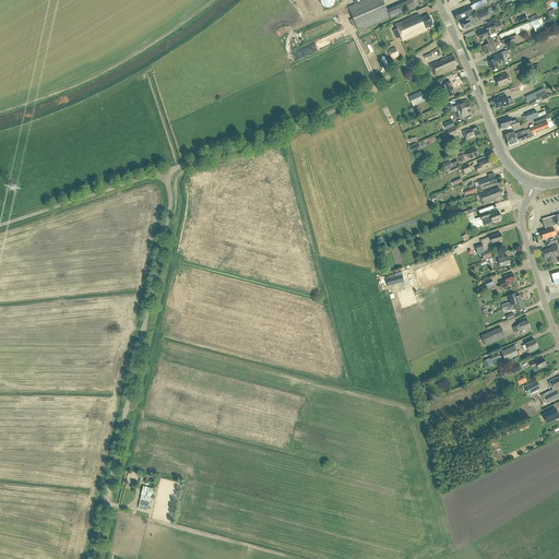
[(364,0),(348,7),(358,31),(390,18),(391,20),(416,9),(412,0),(409,0),(387,10),(381,0),(364,0)]
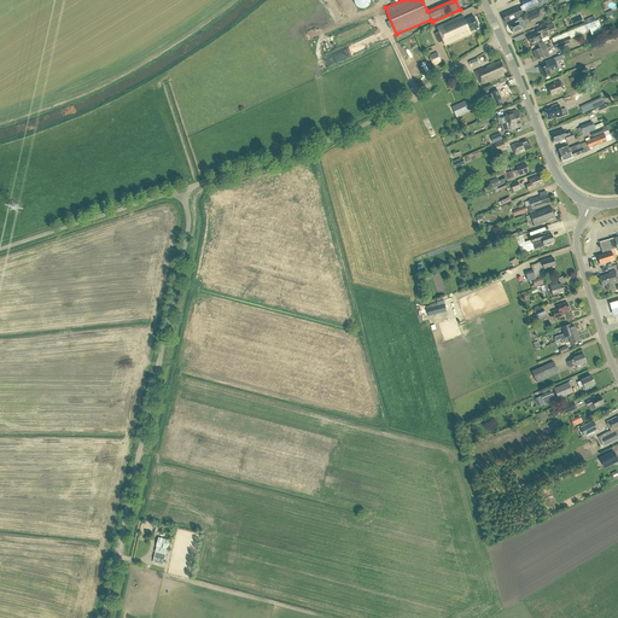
[(506,23),(524,15),(519,6),(502,15),(506,23)]
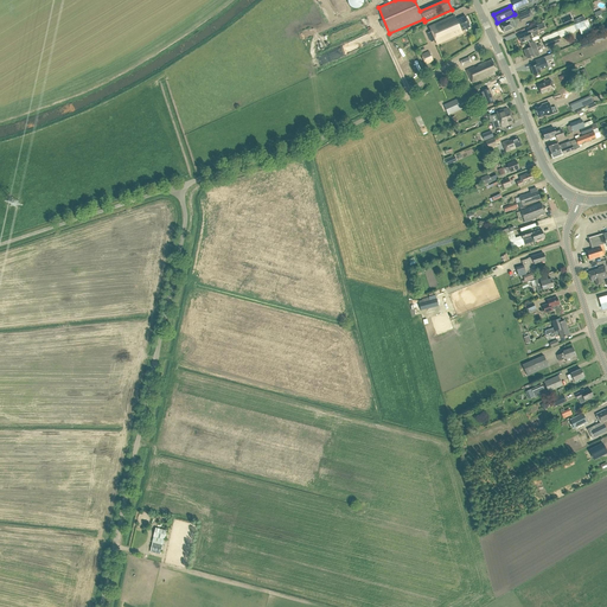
[(521,21),(532,17),(530,11),(518,16),(521,21)]
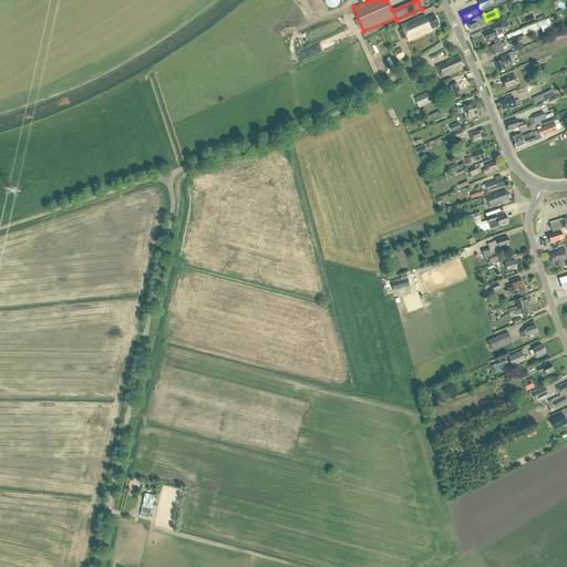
[(425,19),(423,14),(400,24),(406,41),(431,31),(430,29),(439,26),(434,16),(425,19)]
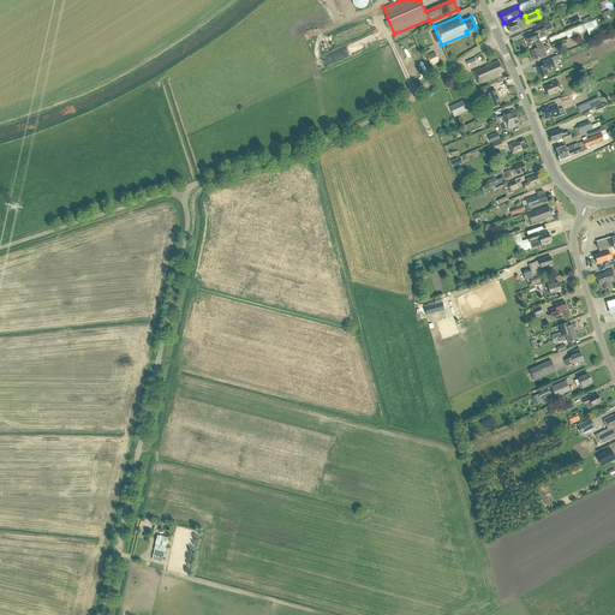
[(519,29),(523,27),(518,18),(514,19),(515,22),(507,25),(511,34),(520,29),(519,29)]
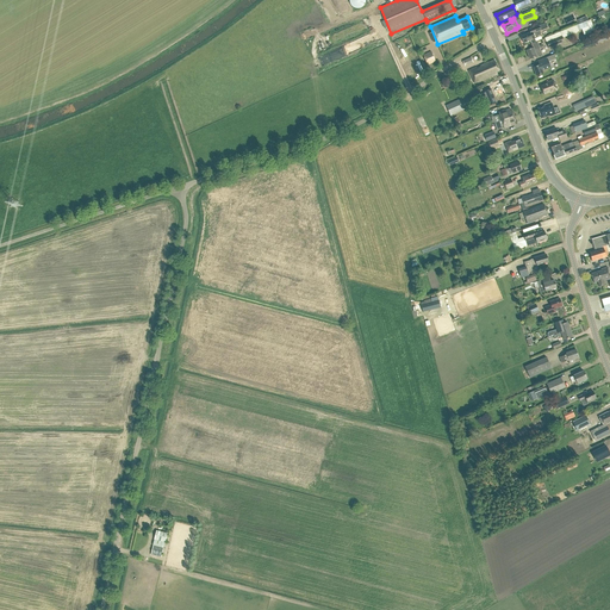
[(541,37),(540,31),(547,29),(546,24),(529,30),(530,33),(521,37),(523,43),(529,42),(530,44),(535,42),(534,39),(541,37)]
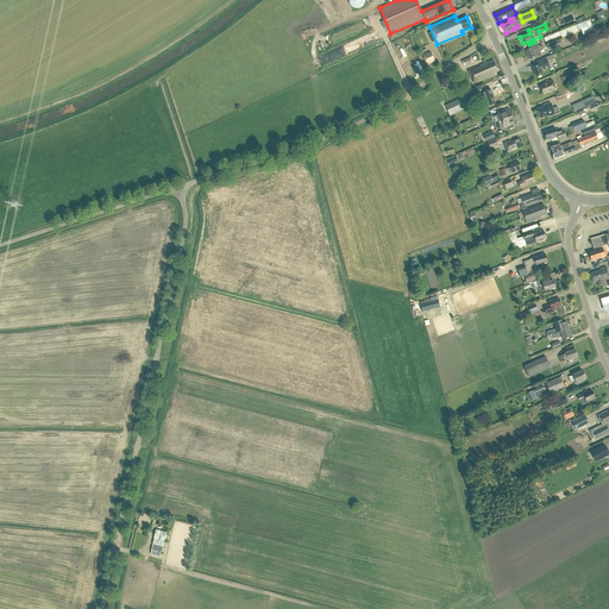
[(544,38),(547,49),(564,43),(559,32),(544,38)]
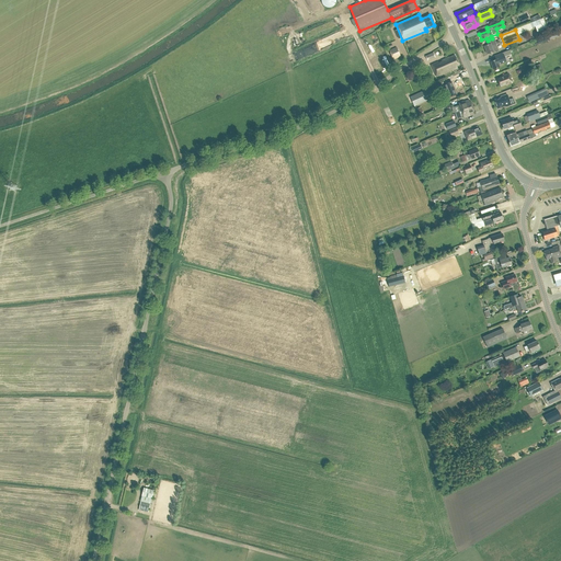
[(325,39),(321,41),(321,38),(313,41),(315,45),(319,44),(320,48),(327,46),(325,39)]
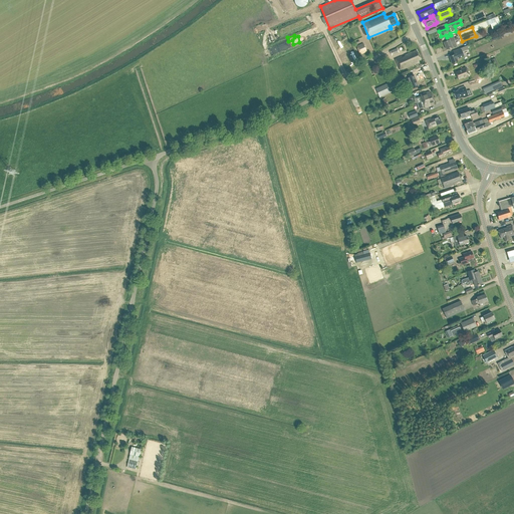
[(447,50),(457,46),(453,35),(448,37),(449,41),(444,43),(447,50)]
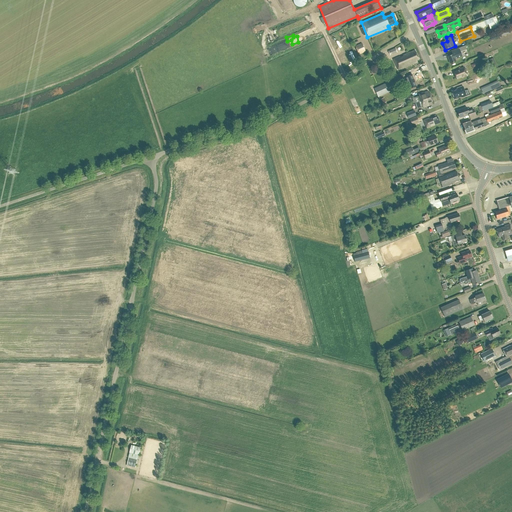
[(359,55),(365,52),(362,43),(355,46),(359,55)]
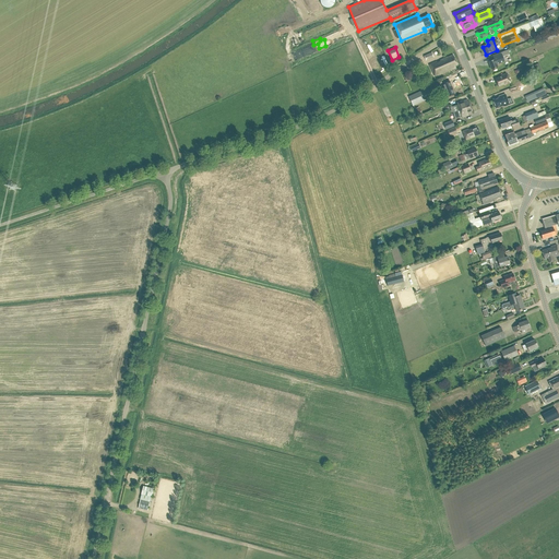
[(491,70),(498,68),(497,66),(502,63),(504,62),(502,57),(501,54),(494,57),(495,60),(489,62),(491,70)]
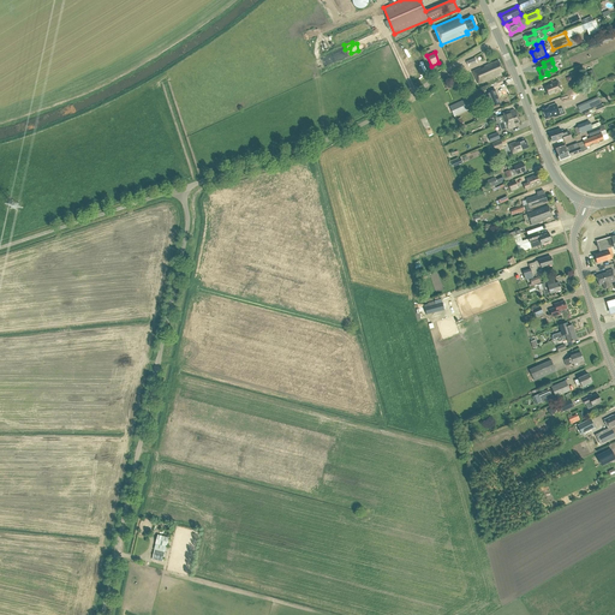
[(503,71),(497,60),(483,66),(484,67),(481,70),(479,67),(472,71),(478,84),(500,73),(500,72),(503,71)]
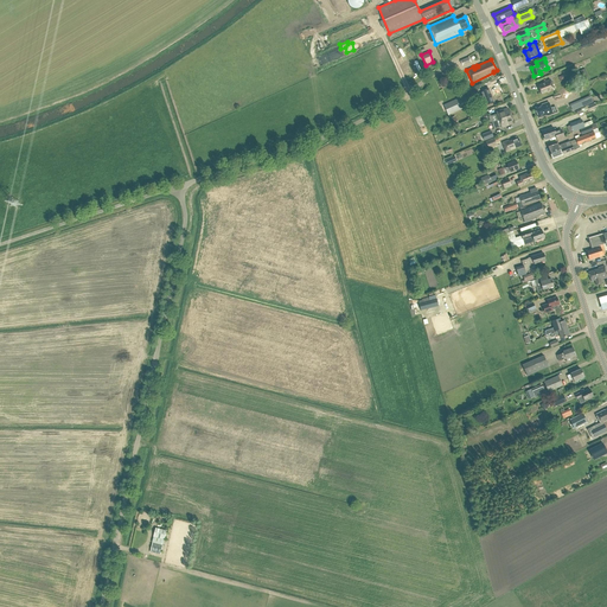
[(547,94),(554,90),(550,81),(544,83),(544,84),(538,87),(542,95),(547,93),(547,94)]
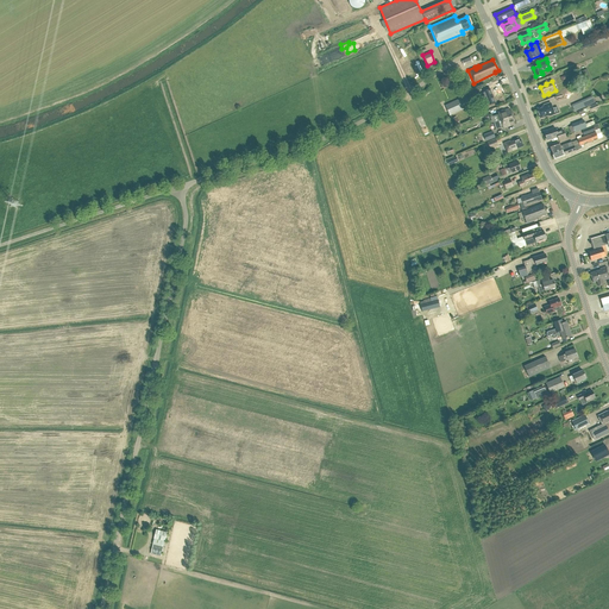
[(458,85),(450,88),(453,99),(462,96),(458,85)]
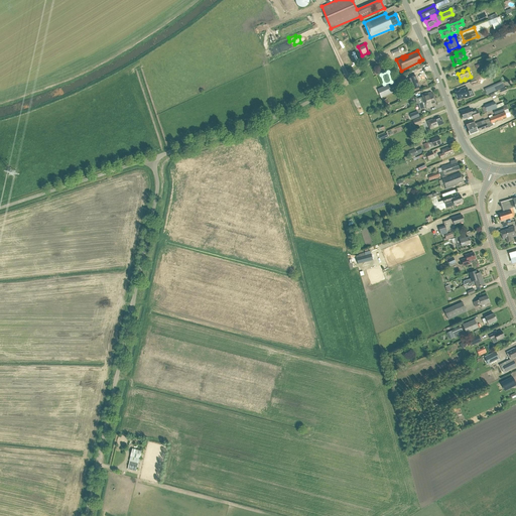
[(407,75),(401,77),(403,82),(405,81),(409,94),(413,92),(412,89),(419,87),(414,75),(408,77),(407,75)]
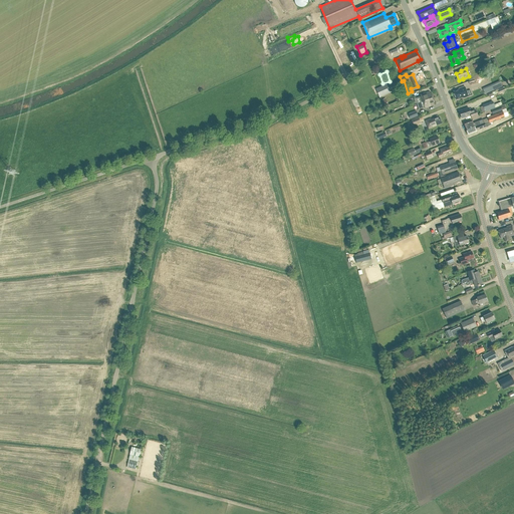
[(393,80),(375,89),(379,97),(397,89),(393,80)]
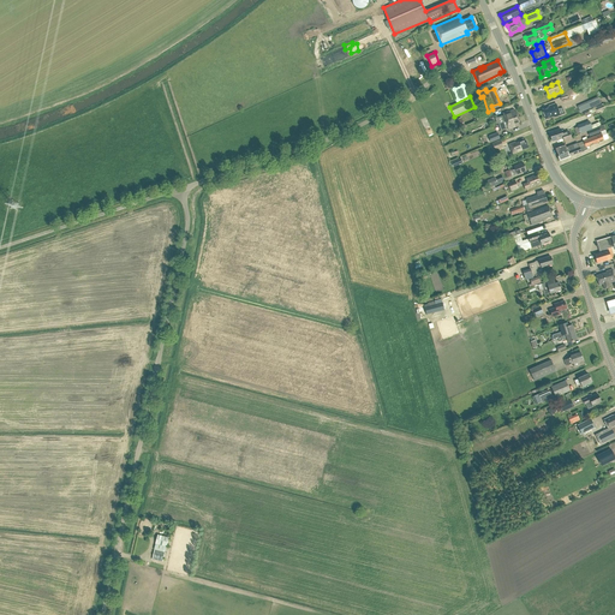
[(597,97),(577,106),(580,113),(599,105),(597,97)]
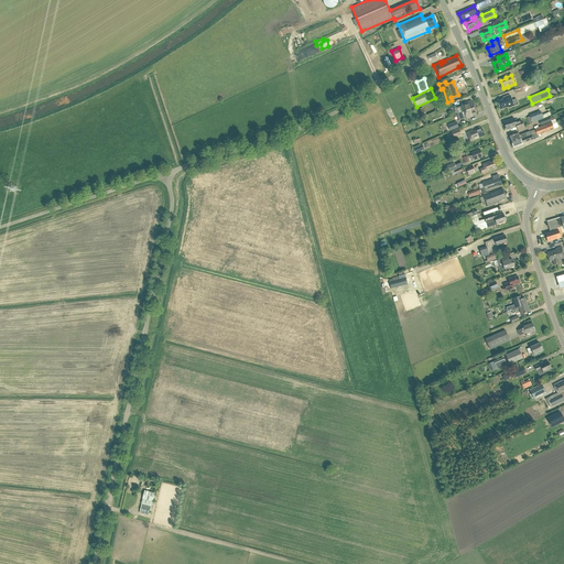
[(508,108),(513,106),(509,95),(503,97),(503,98),(498,100),(500,106),(499,108),(500,109),(501,109),(508,107),(508,108)]
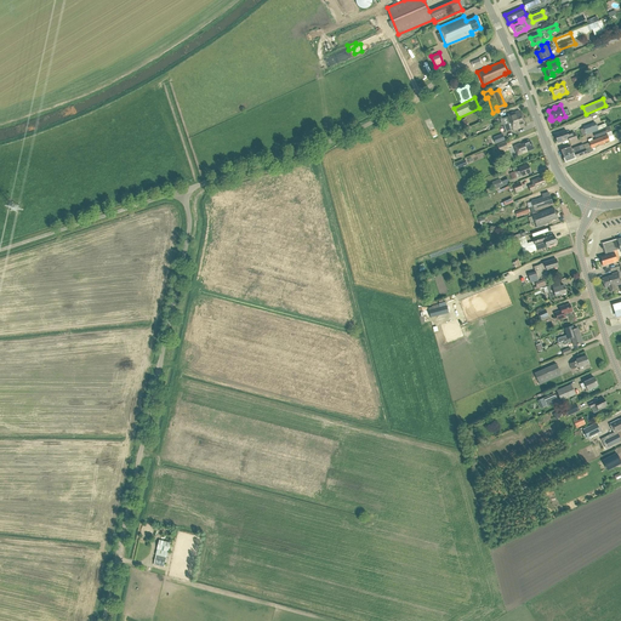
[(519,109),(508,113),(511,121),(523,118),(522,112),(520,112),(519,109)]
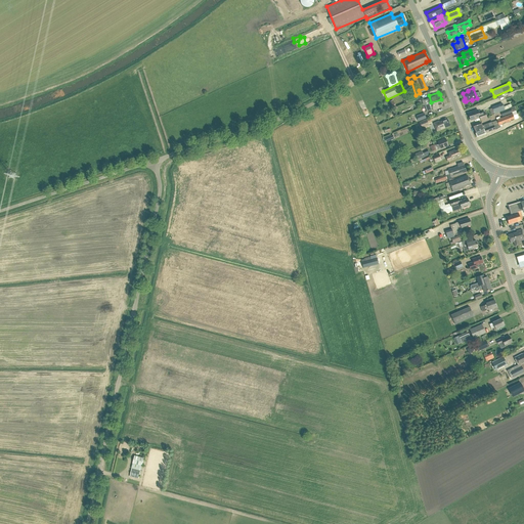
[(431,103),(425,105),(427,112),(431,110),(431,108),(432,108),(433,110),(442,106),(441,104),(442,103),(441,99),(431,102),(431,103)]
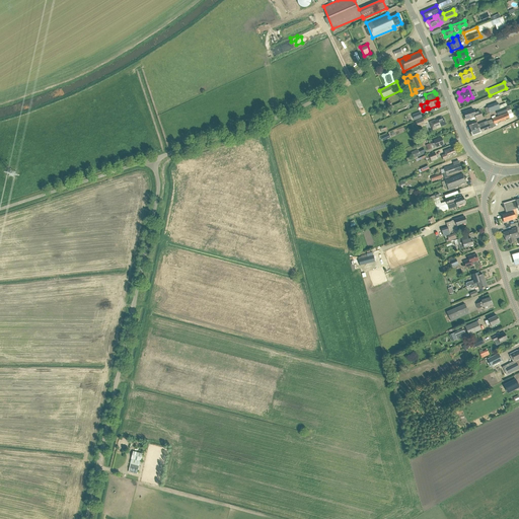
[(490,114),(500,109),(498,102),(488,106),(490,114)]
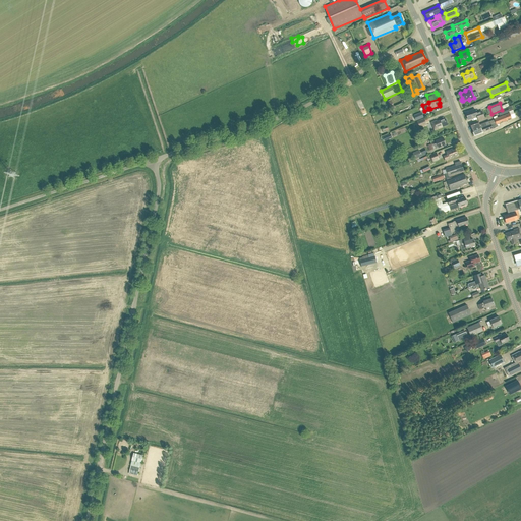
[(476,113),(474,110),(466,113),(468,120),(477,117),(478,120),(484,118),(481,111),(476,113)]
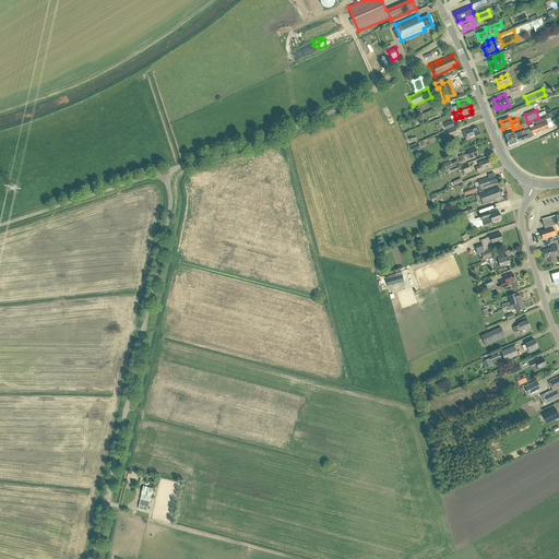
[(443,125),(445,130),(454,127),(452,121),(443,125)]
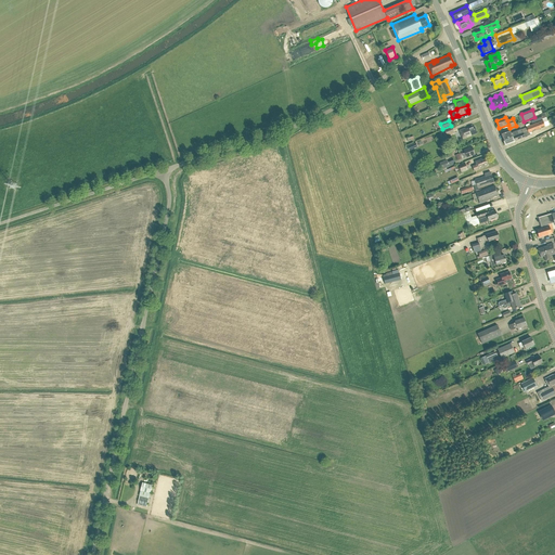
[(505,145),(525,138),(524,136),(529,133),(545,127),(543,120),(527,127),(528,131),(523,132),(523,133),(519,134),(503,140),(505,145)]
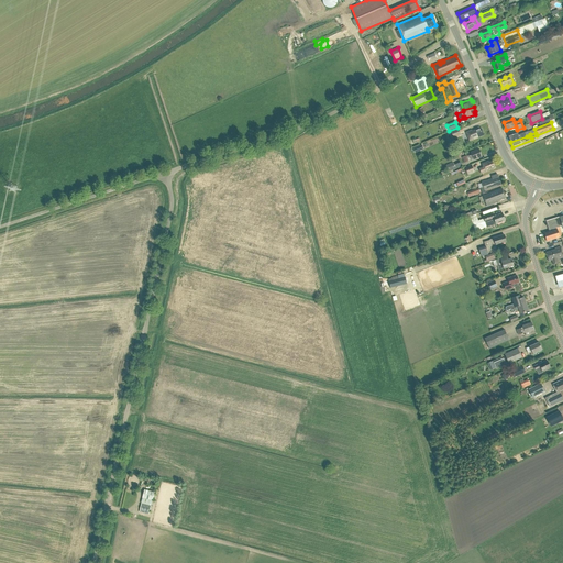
[(481,129),(479,127),(475,129),(475,130),(472,131),(472,130),(466,132),(470,141),(484,134),(482,129),(481,129)]
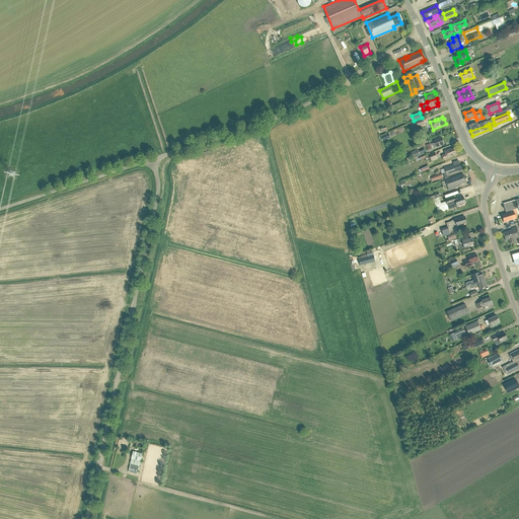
[(470,131),(486,126),(489,125),(488,122),(478,125),(477,123),(468,126),(470,131)]
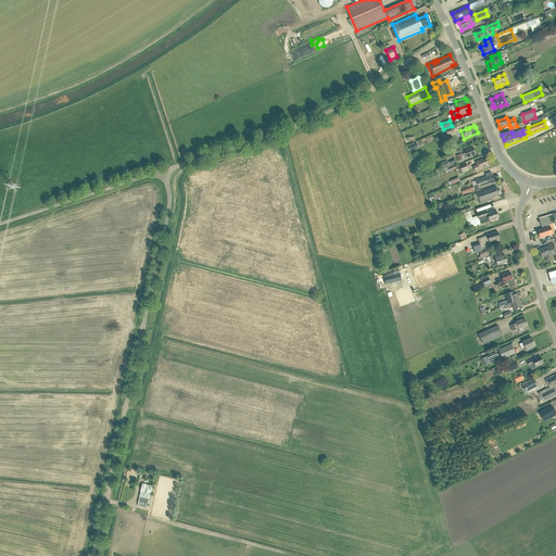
[(463,160),(467,158),(476,154),(472,147),(464,150),(465,153),(460,155),(463,160)]
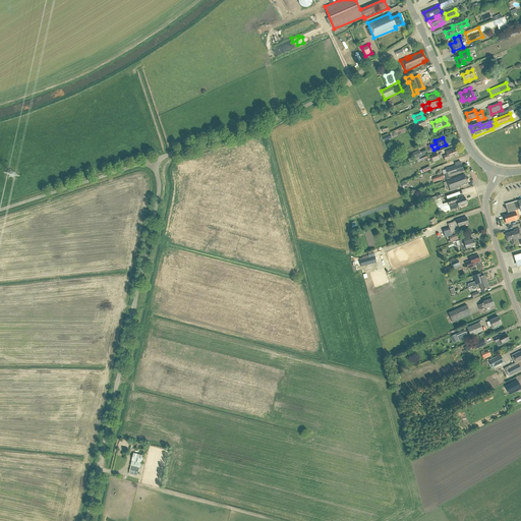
[(445,152),(446,155),(443,156),(445,160),(457,156),(454,149),(448,152),(448,151),(445,152)]
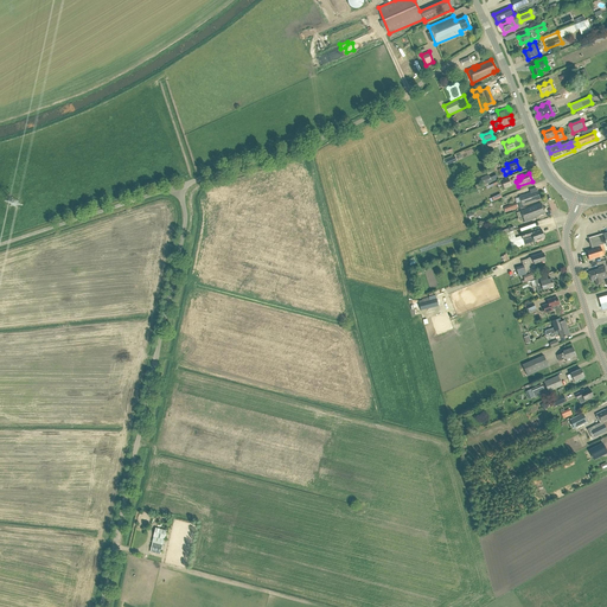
[(489,176),(481,179),(484,185),(492,183),(491,181),(490,178),(490,177),(489,176)]
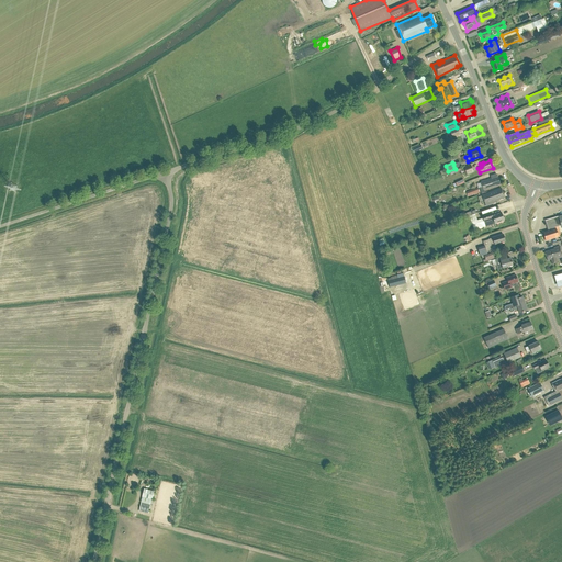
[(463,168),(467,175),(473,171),(471,165),(463,168)]
